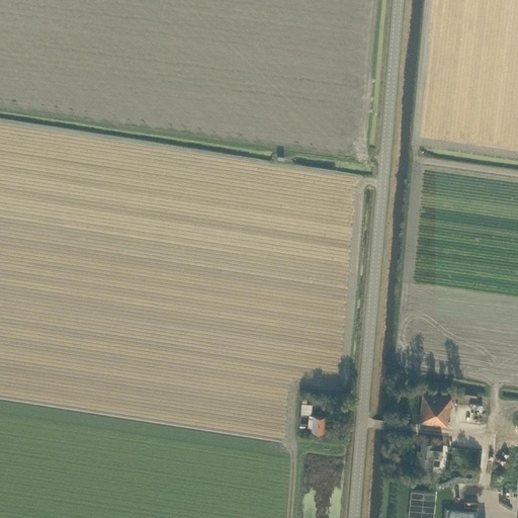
[(423,393),(419,423),(443,426),(443,425),(448,425),(451,403),(451,397),(423,393)]
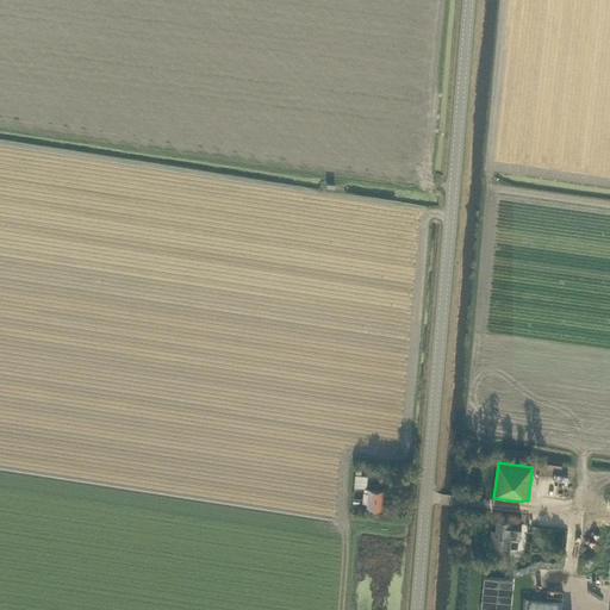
[(366,503),(366,506),(381,508),(383,490),(367,487),(368,475),(361,474),(362,470),(355,468),(354,487),(363,487),(362,503),(366,503)]
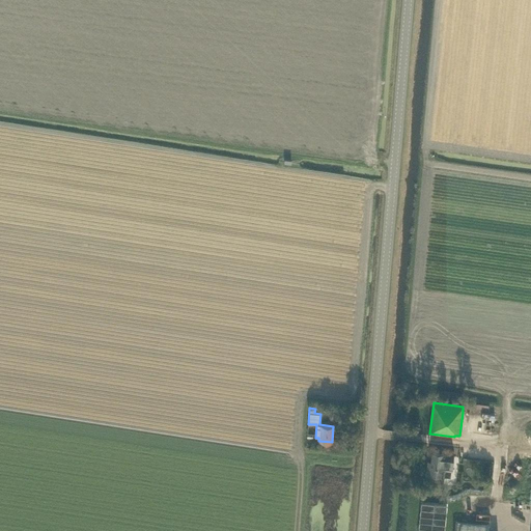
[(427,465),(425,474),(443,476),(450,477),(451,470),(453,456),(446,455),(446,454),(431,452),(430,460),(429,465),(427,465)]
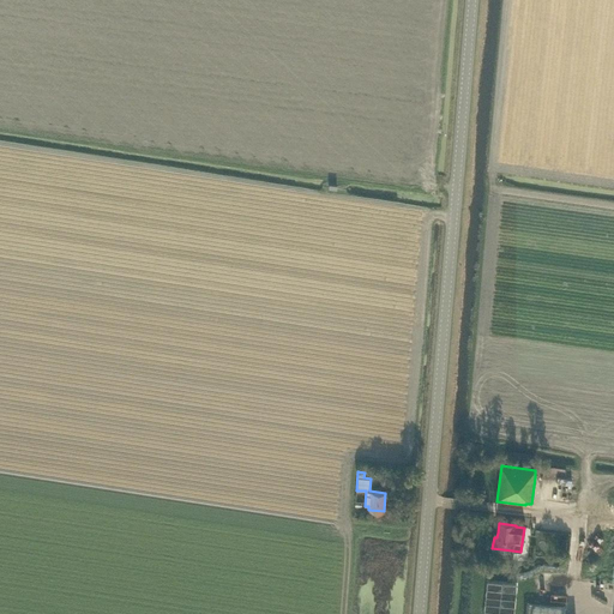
[(487,581),(483,613),(513,613),(517,584),(487,581)]
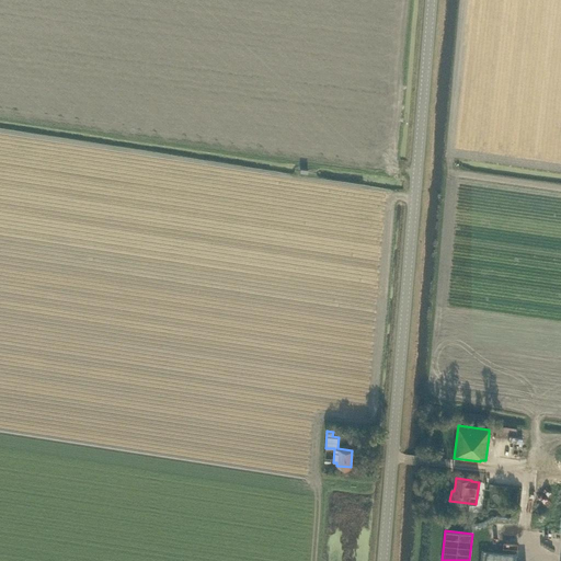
[(481,550),(480,560),(513,560),(515,553),(481,550)]
